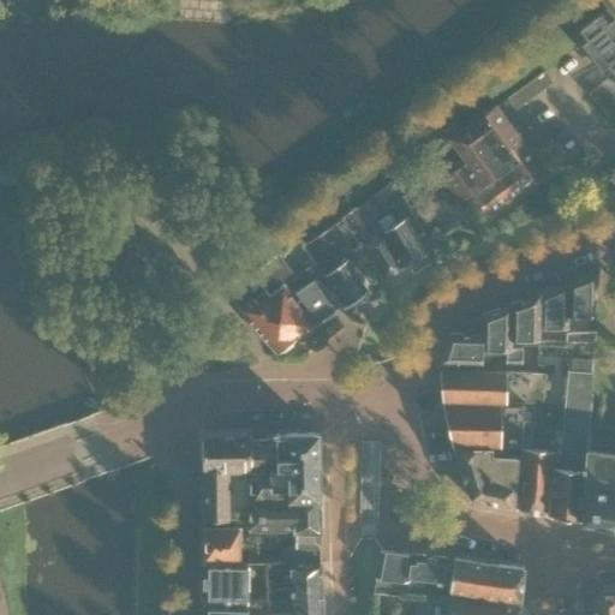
[(609,78),(614,73),(614,75),(614,18),(607,9),(574,34),(609,78)]
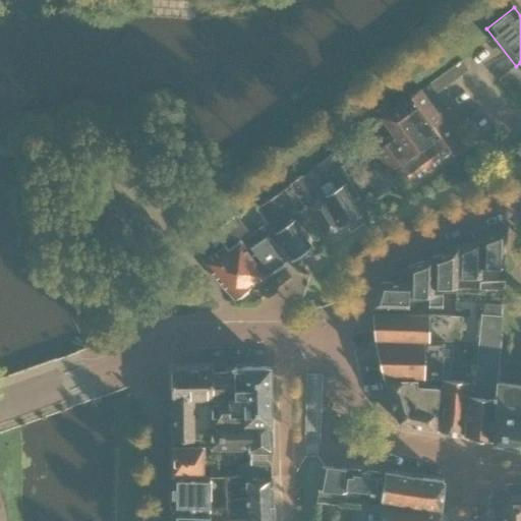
[(429,84),(437,94),(469,70),(462,60),(429,84)]
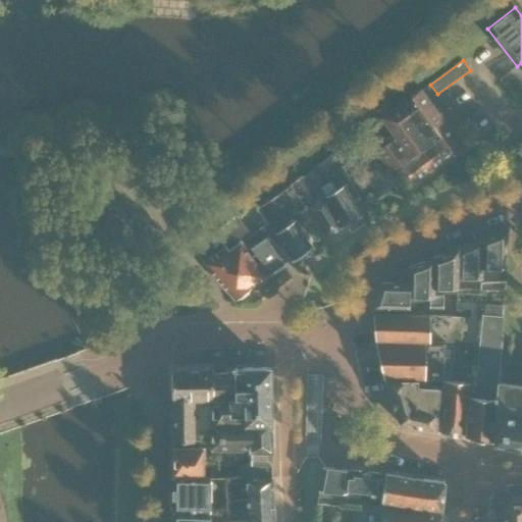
[(392,170),(401,164),(415,183),(464,147),(421,89),(382,117),(396,137),(377,151),(392,170)]
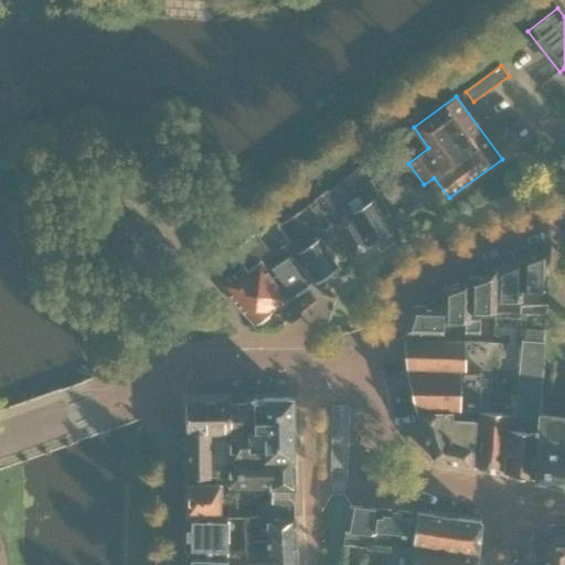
[(364,205),(353,212),(352,212),(371,245),(391,233),(382,219),(390,213),(377,194),(372,179),(355,190),(364,205)]
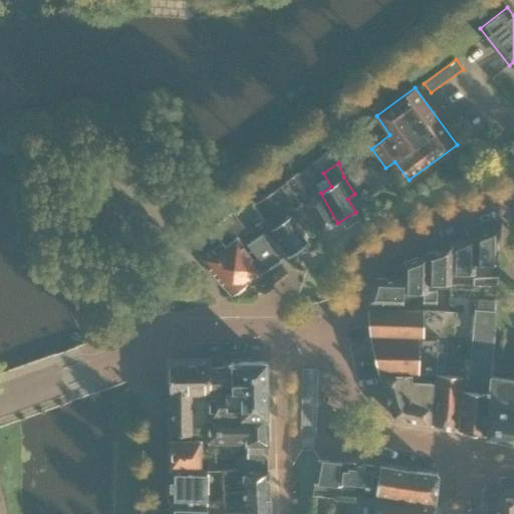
[(320,193),(321,193),(320,192),(309,199),(302,188),(305,186),(296,174),(282,184),(290,196),(292,194),(300,206),(304,204),(321,233),(337,223),(320,193)]
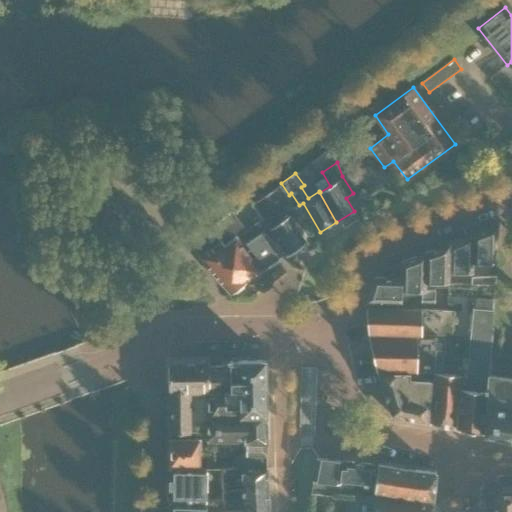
[(279,186),(253,205),(259,213),(269,206),(279,223),(269,229),(287,255),(305,241),(293,222),(299,218),(279,186)]
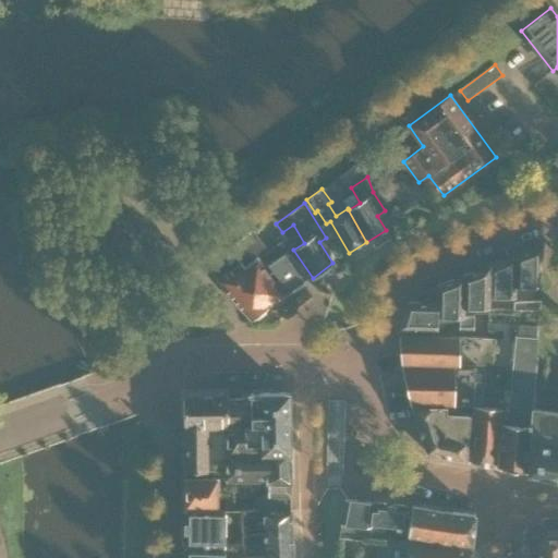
[(257,318),(265,313),(265,307),(286,293),(265,266),(258,258),(275,246),(286,238),(282,232),(276,223),(270,216),(229,249),(210,271),(251,318),(253,317),(257,318)]
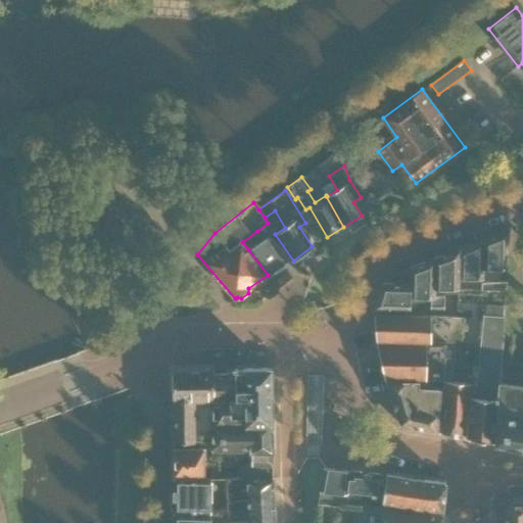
[(248,249),(268,275),(270,278),(285,267),(283,265),(288,260),(270,235),(273,232),(268,223),(257,231),(264,239),(248,249)]
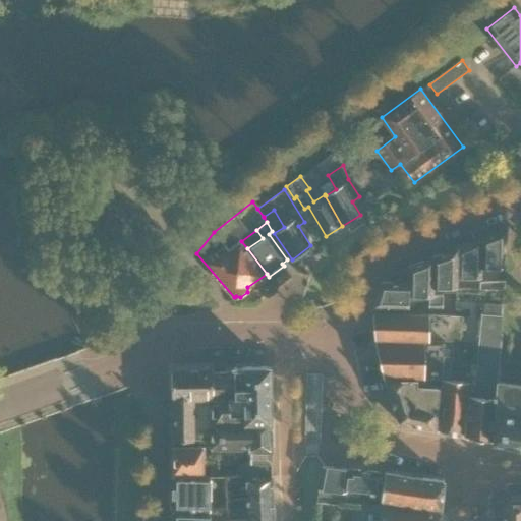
[(480,244),(479,269),(480,269),(504,270),(505,231),(504,231),(504,236),(496,235),(496,234),(480,240),(479,244),(480,244)]
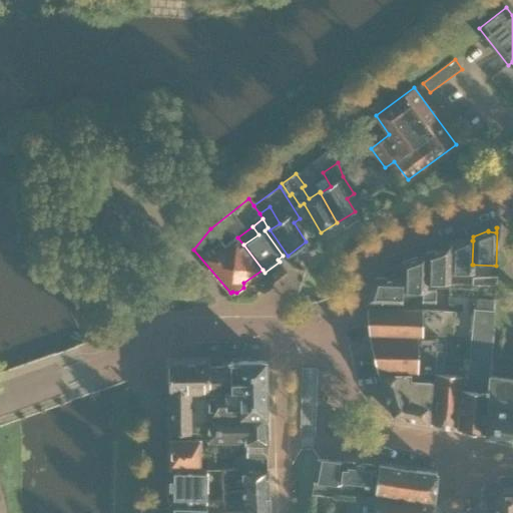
[(450,248),(450,273),(473,274),(473,265),(472,265),(473,240),(472,240),(465,240),(465,239),(450,244),(450,248)]
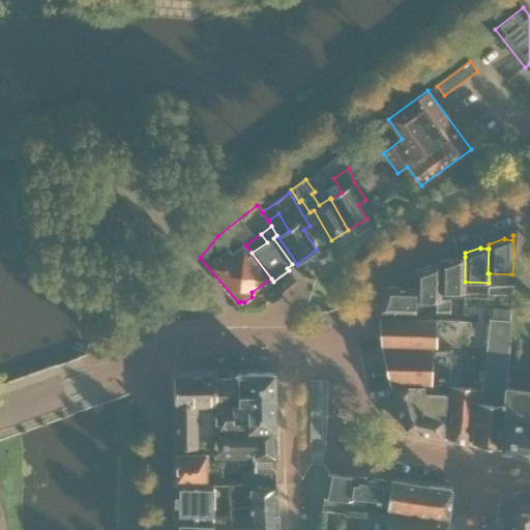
[(441,266),(441,291),(450,291),(454,291),(464,291),(465,291),(465,282),(465,257),(457,257),(457,256),(454,257),(450,258),(441,261),(441,266)]
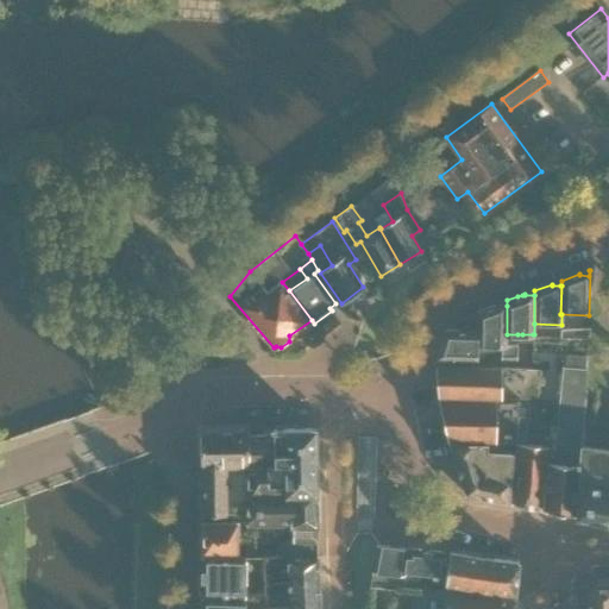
[(477,325),(477,331),(477,344),(503,345),(507,345),(507,334),(507,306),(498,306),(497,303),(477,311),(477,325)]
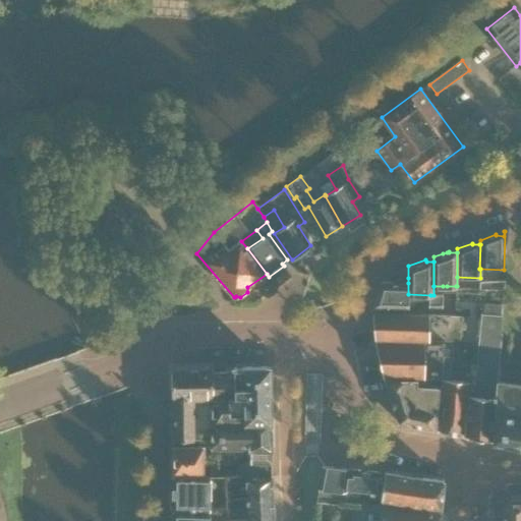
[(493,282),(493,290),(504,291),(504,281),(493,282)]
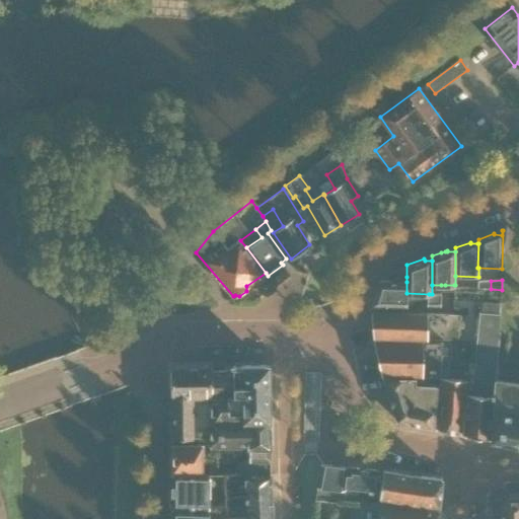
[(378,281),(371,305),(406,306),(406,303),(406,293),(406,282),(389,281),(378,281)]
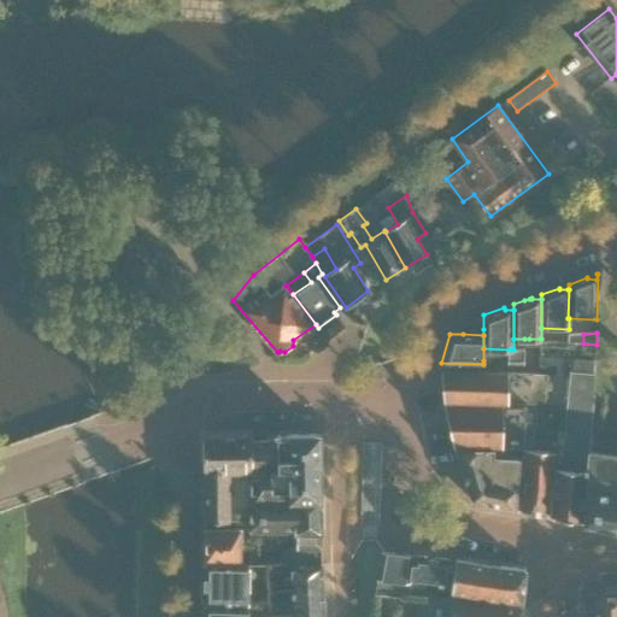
[(568,335),(568,344),(583,344),(583,334),(568,335)]
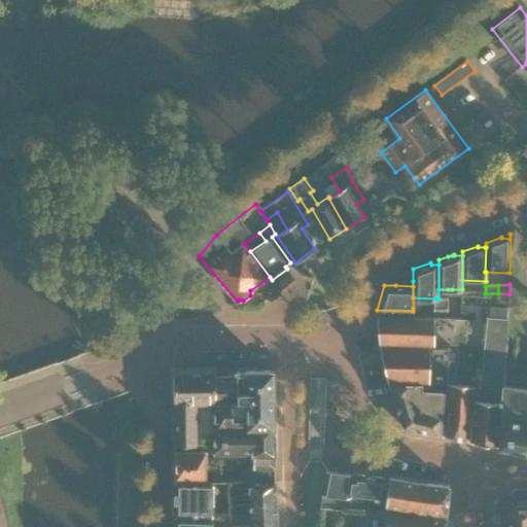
[(490,307),(488,318),(507,319),(507,308),(490,307)]
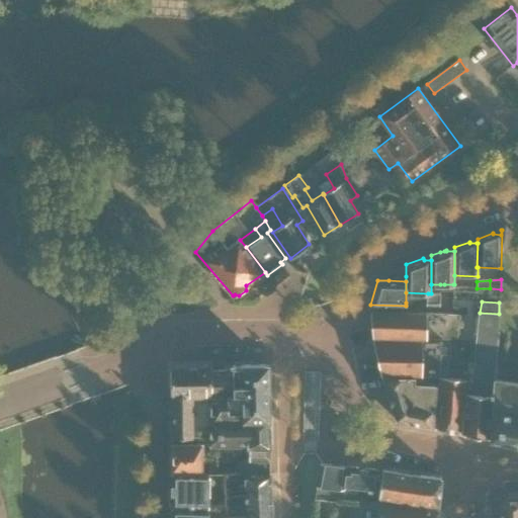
[(370,312),(372,337),(457,339),(458,314),(370,312)]
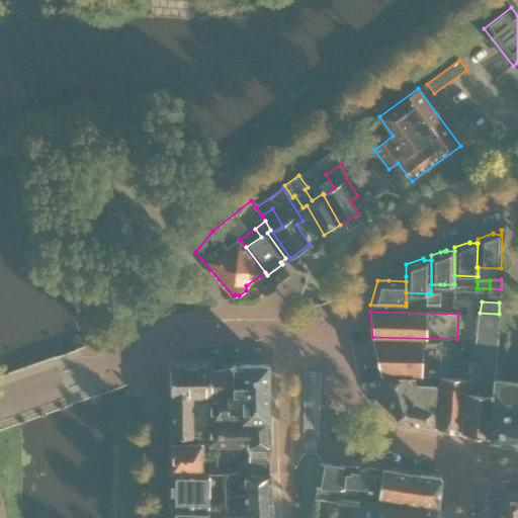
[(480,313),(473,362),(472,368),(495,372),(498,329),(499,314),(480,313)]
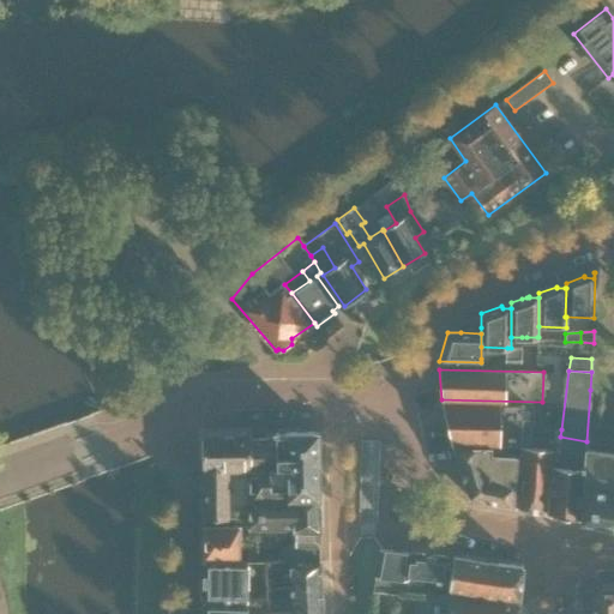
[(590,390),(587,441),(585,447),(579,519),(595,522),(595,523),(607,524),(607,525),(609,527),(609,525),(613,525),(613,451),(593,447),(596,391),(590,390)]
